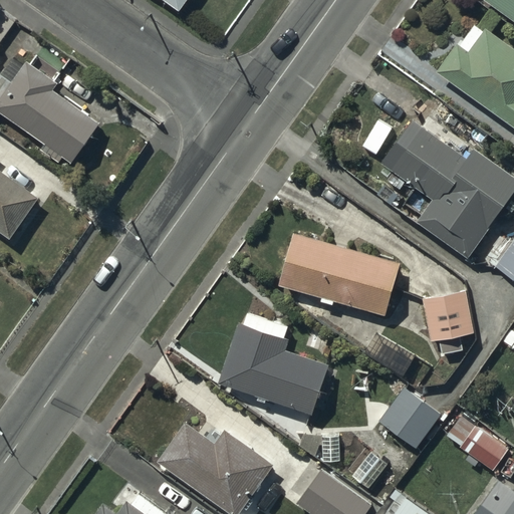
[(167,0),(182,10),(188,0),(167,0)]
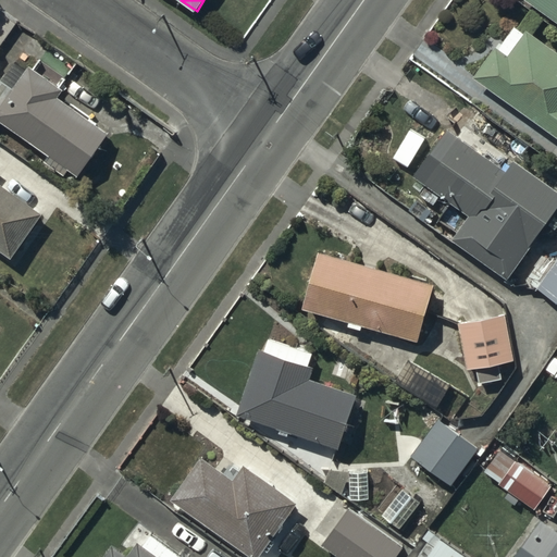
[(556,0),(521,0),(556,24),(556,0)]
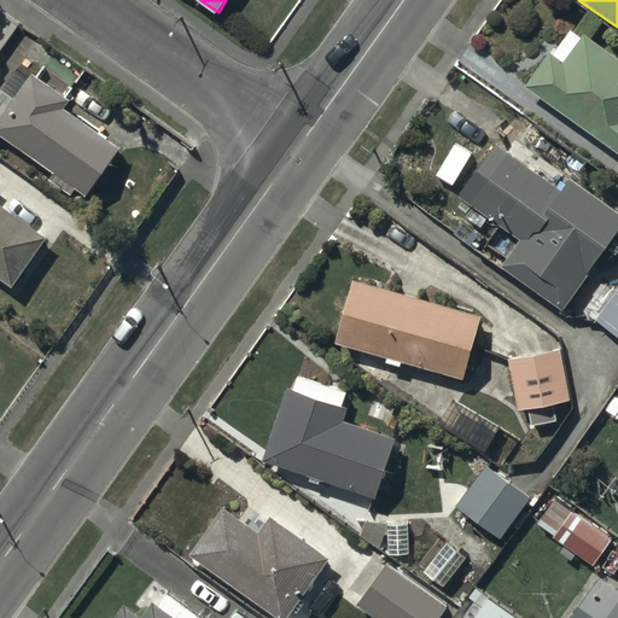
[(582,36),(571,29),(552,56),(547,53),(524,83),(617,153),(617,54),(586,30),(582,36)]
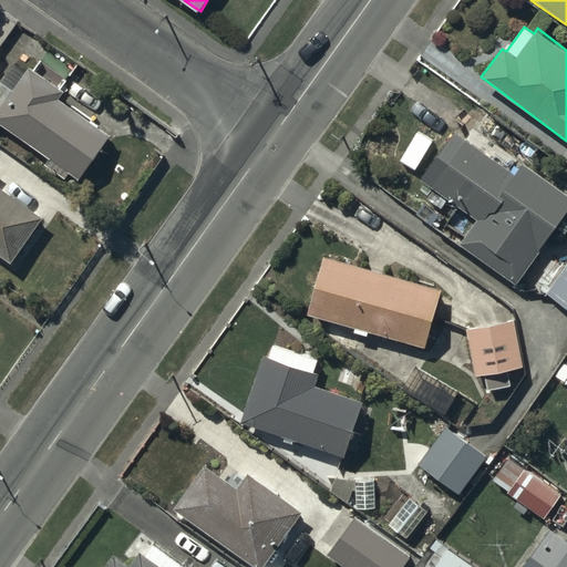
[(65,94),(32,70),(0,114),(0,122),(53,161),(49,167),(68,181),(72,175),(81,182),(112,138),(61,101),(65,94)]
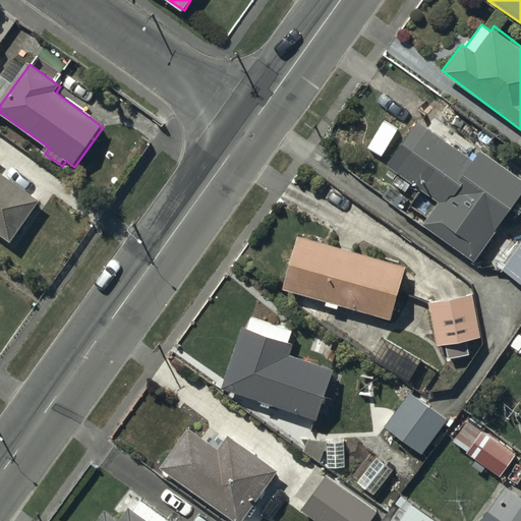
[(0,101),(12,84),(0,74),(0,101)]
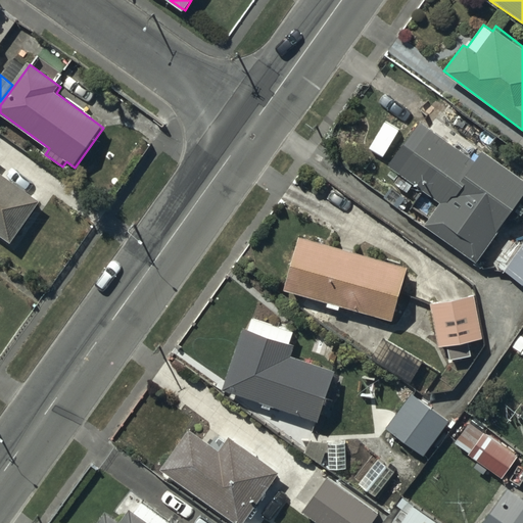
[(432,130),(418,121),(387,168),(422,191),(411,208),(429,221),(425,228),(478,263),(522,192),(522,180),(482,153),(494,135),(448,105),(432,130)]
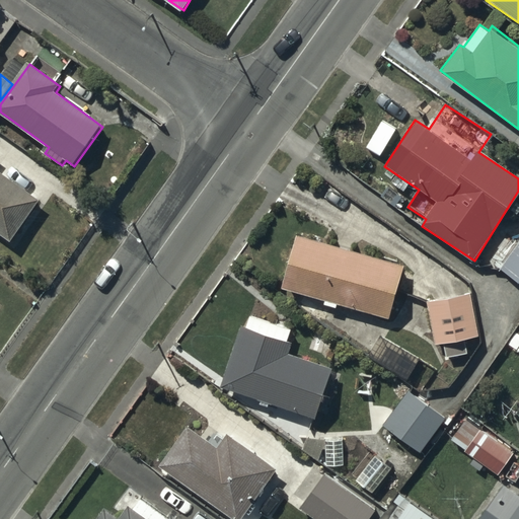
[(0,232),(12,242),(42,202),(0,171),(0,232)]
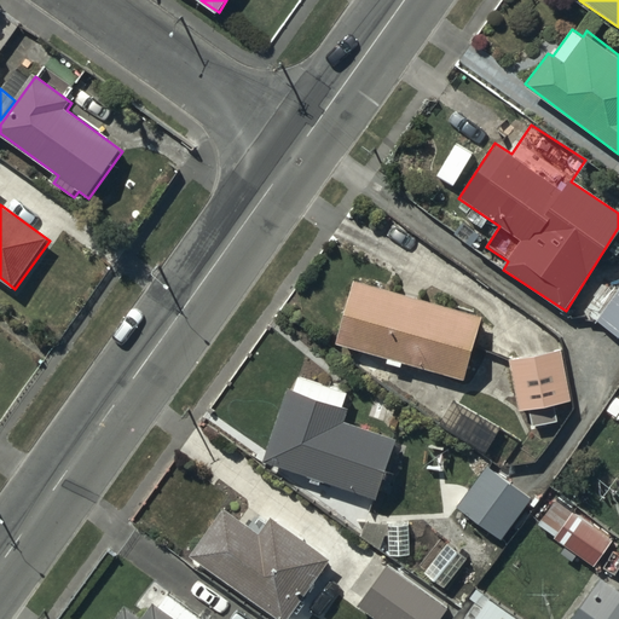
[(485,322),(358,284),(340,345),(388,359),(387,366),(401,371),(404,362),(467,381),(485,322)]
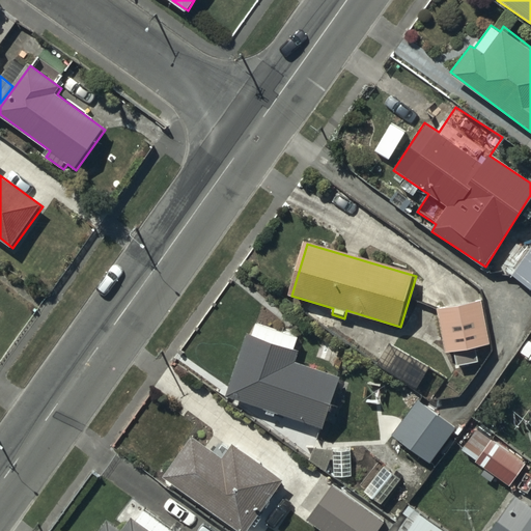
[(530,247),(511,276),(530,289),(530,247)]
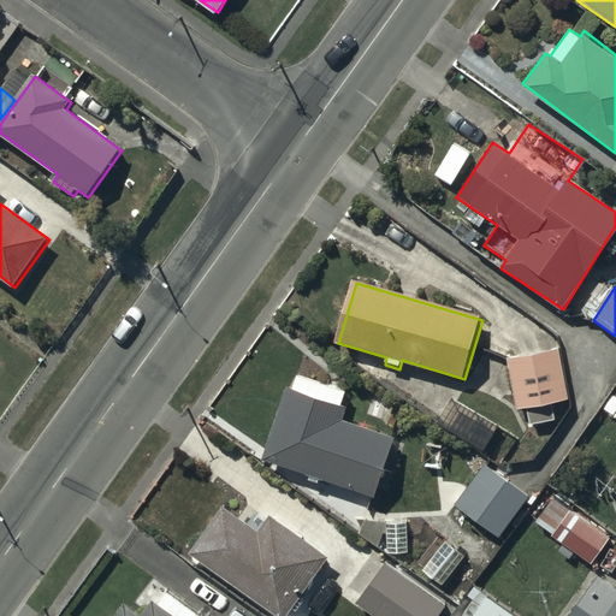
[(557,347),(507,357),(517,409),(527,408),(531,426),(554,421),(550,406),(568,402),(557,347)]
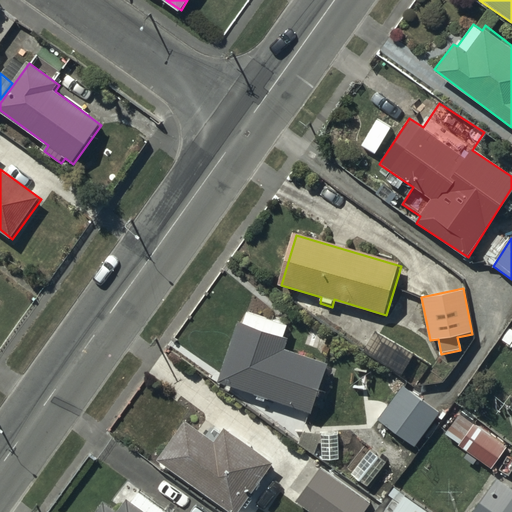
[(246,324),(238,322),(220,382),(315,411),(330,363),(287,350),(290,341),(284,339),(288,326),(249,314),(246,324)]
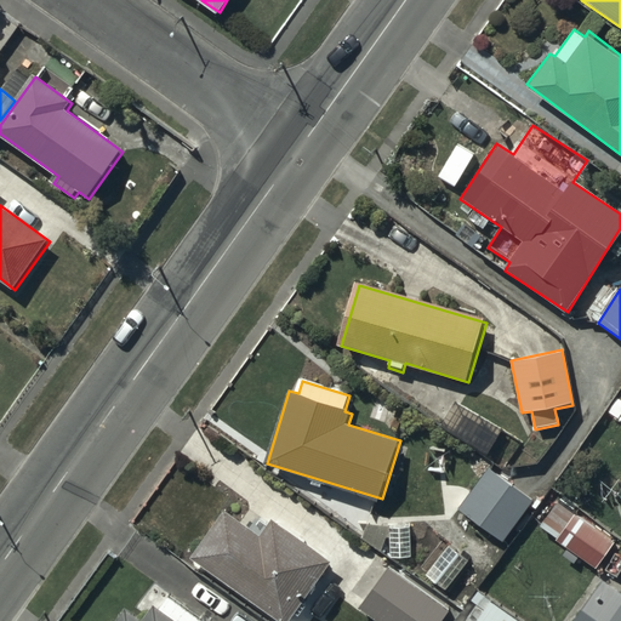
[(491,467),(460,508),(506,543),(537,502),(491,467)]
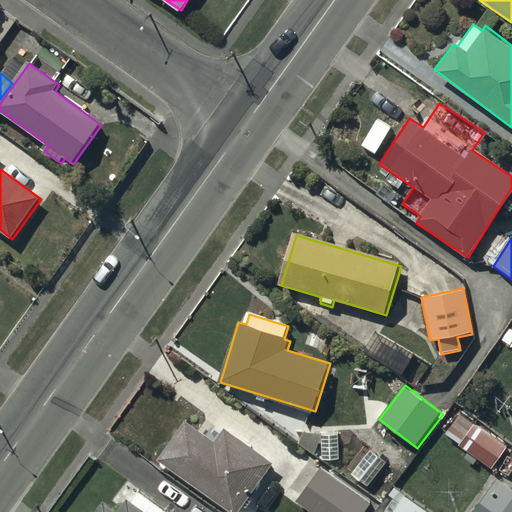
[(184,421),(157,461),(230,511),(238,511),(273,463),(224,429),(215,442),(184,421)]
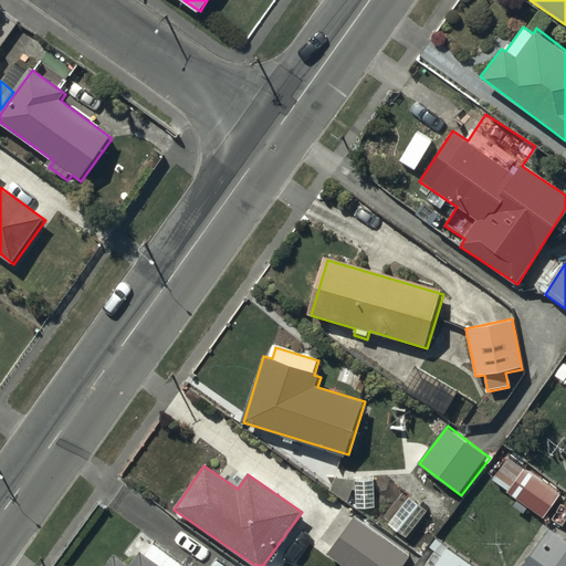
[(523,467),(505,492),(543,520),(562,493),(523,467)]
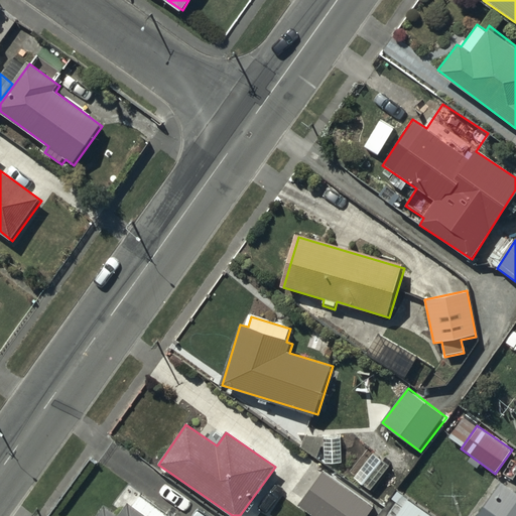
[(343,437),(325,437),(325,464),(343,464),(343,437)]
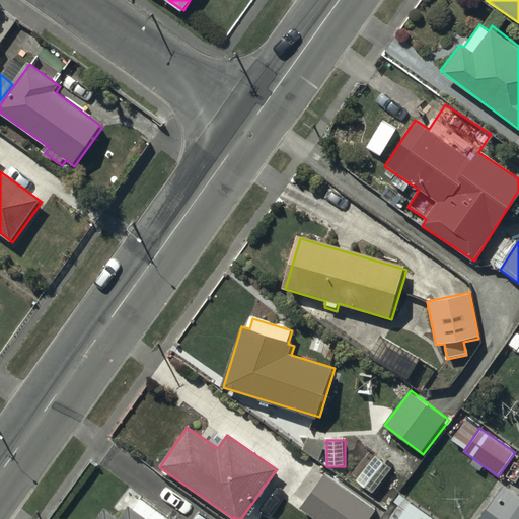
[(392,467),(376,455),(357,482),(373,494),(392,467)]
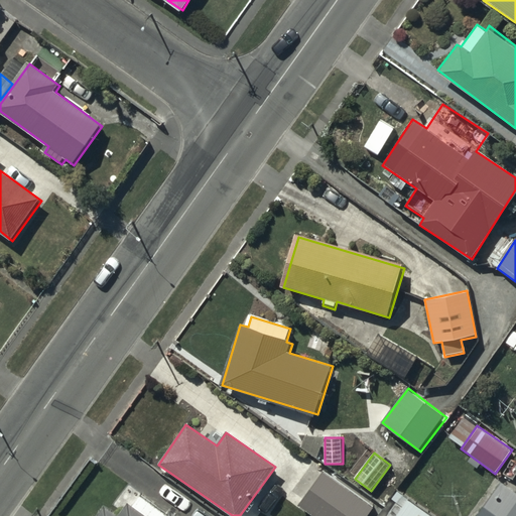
[(325,472),(299,504),(315,515),(367,515),(374,507),(325,472)]
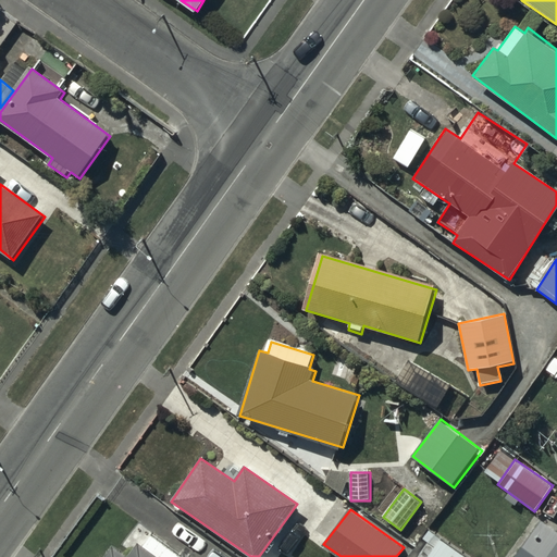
[(556,556),(556,533),(539,521),(512,556),(556,556)]
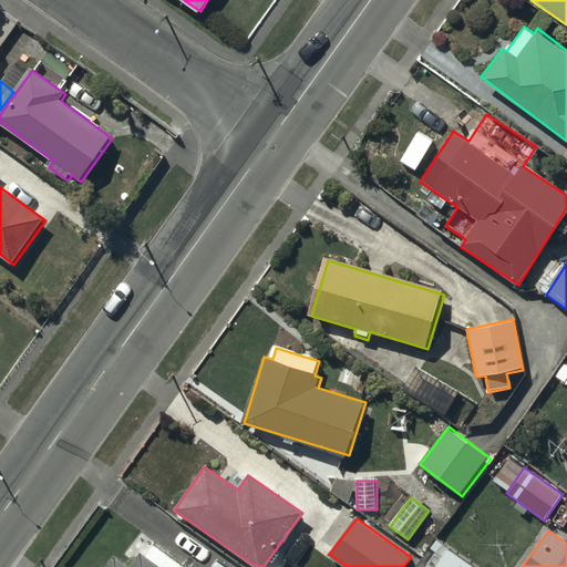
[(132,566),(119,556),(110,566),(197,566),(192,563),(187,566),(155,543),(146,554),(144,553),(133,566),(132,566)]
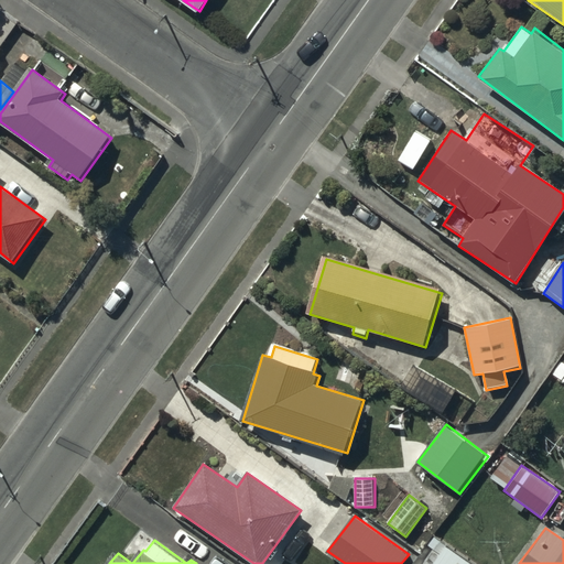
[(467,563),(445,548),(433,563),(467,563)]
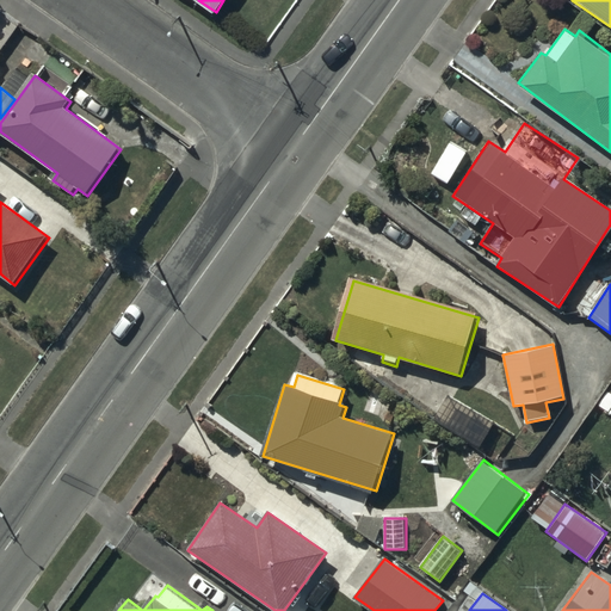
All buildings are outlined.
